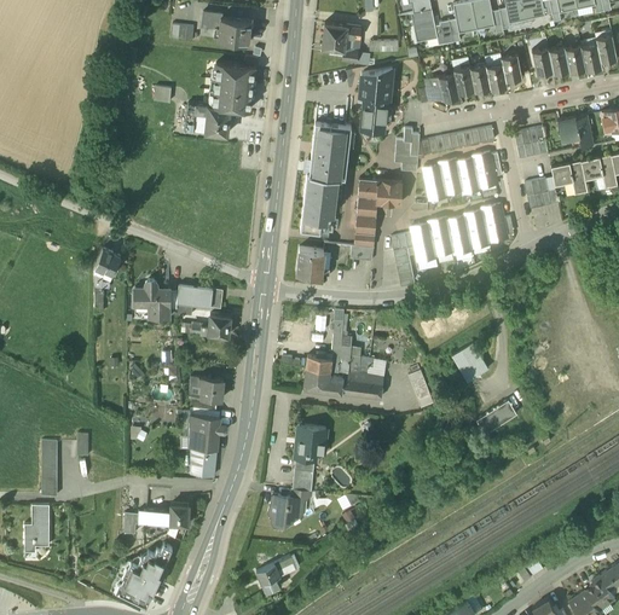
[(408,0),(411,13),(432,10),(429,0),(408,0)]
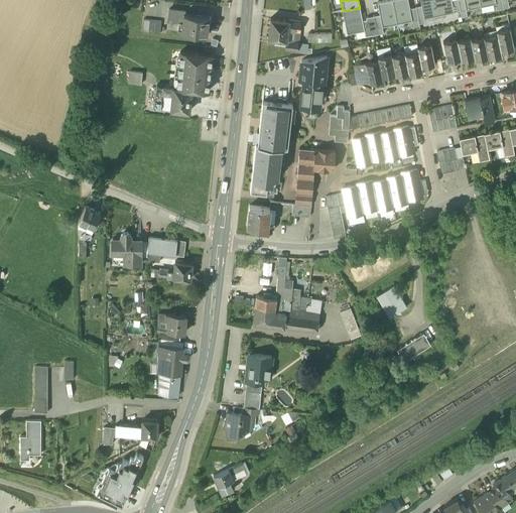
[(397,24),(412,22),(410,9),(407,0),(395,0),(393,1),(397,24)]
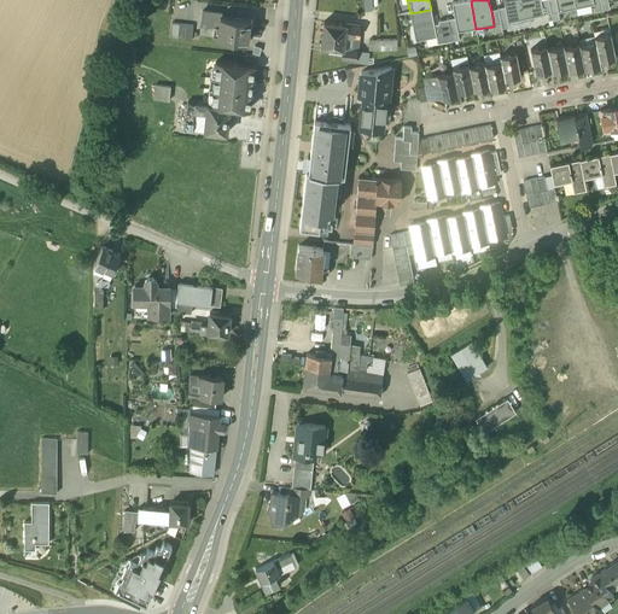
[(508,23),(543,16),(541,0),(540,0),(503,0),(505,7),(508,23)]
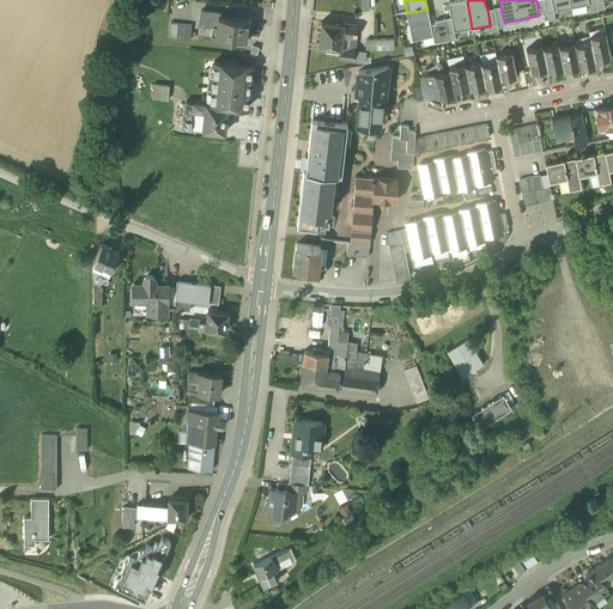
[(536,0),(539,16),(546,13),(544,0),(536,0)]
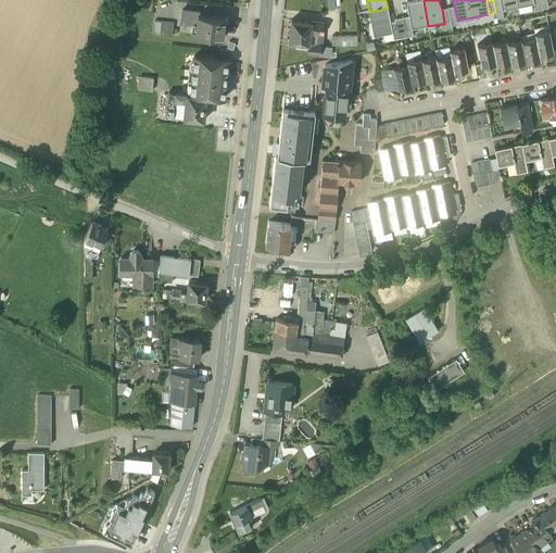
[(502,12),(500,0),(493,0),(495,12),(497,20),(504,19),(502,12)]
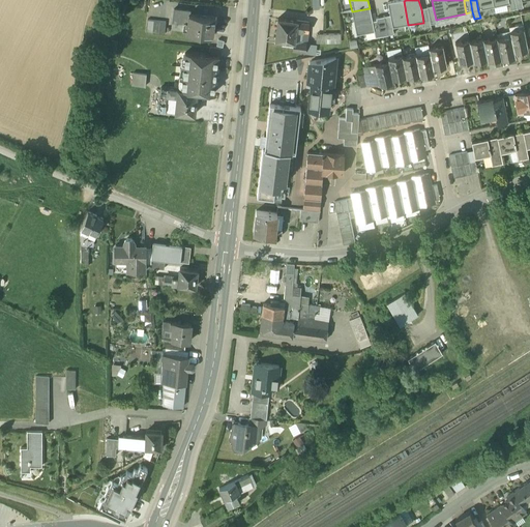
[(476,0),(478,11),(494,8),(492,0),(476,0)]
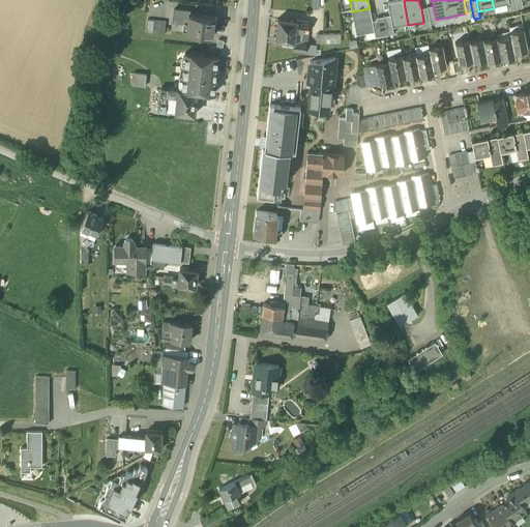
[(508,0),(509,5),(510,10),(517,9),(514,0),(508,0)]
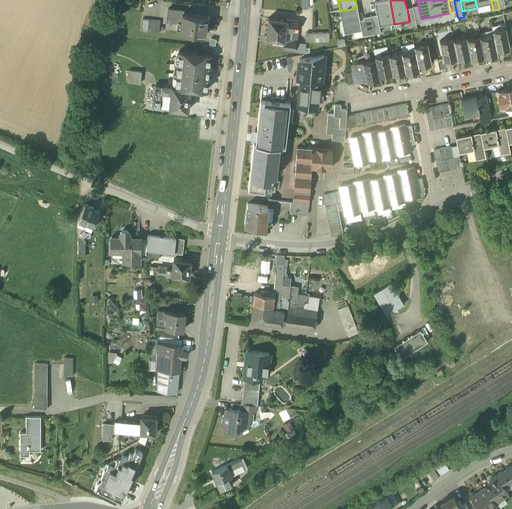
[(504,2),(503,0),(497,0),(499,9),(505,8),(504,2)]
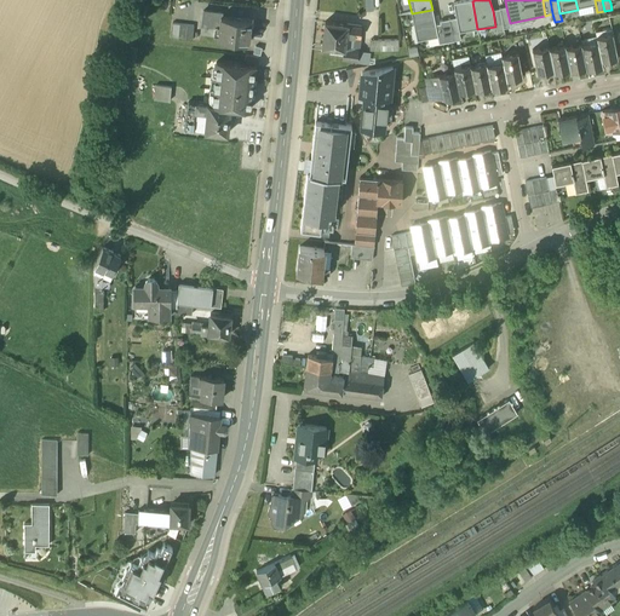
[(459,33),(477,29),(472,1),(453,5),(457,19),(459,33)]
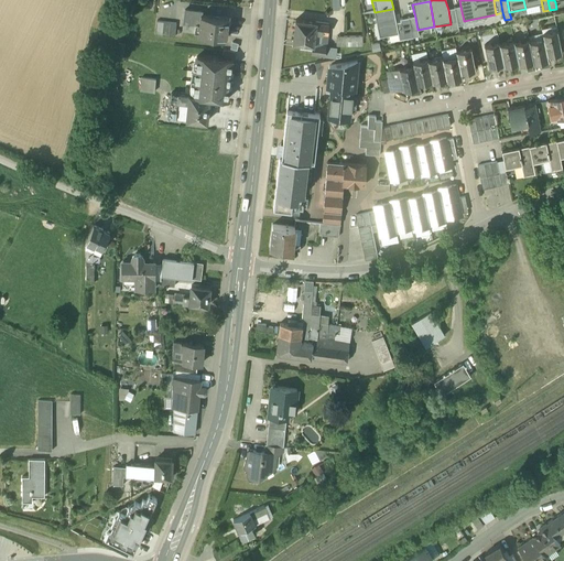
[(464,21),(461,7),(454,9),(455,9),(458,27),(465,25),(464,21)]
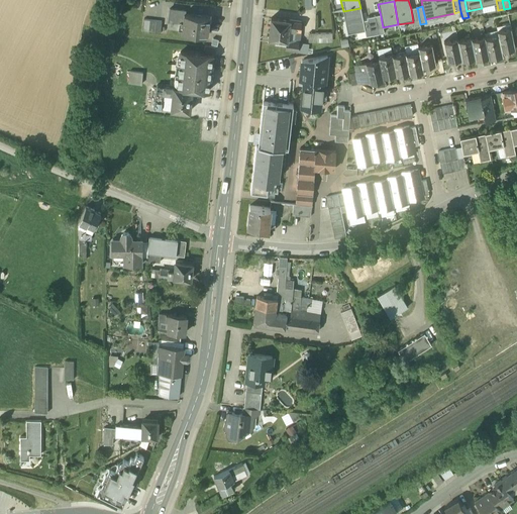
[(347,35),(365,31),(364,21),(360,8),(343,11),(347,35)]
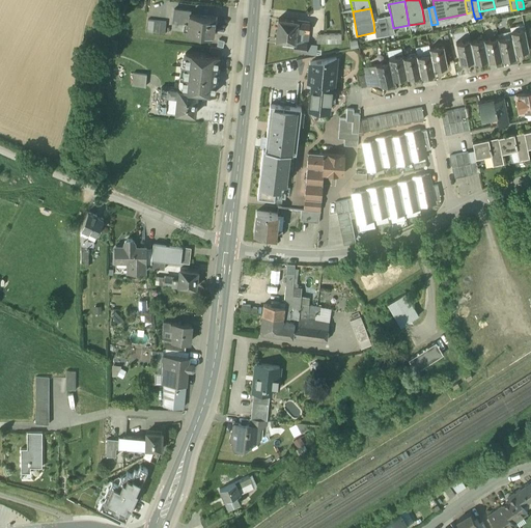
[(424,23),(425,28),(431,27),(431,25),(428,8),(422,10),(424,23)]
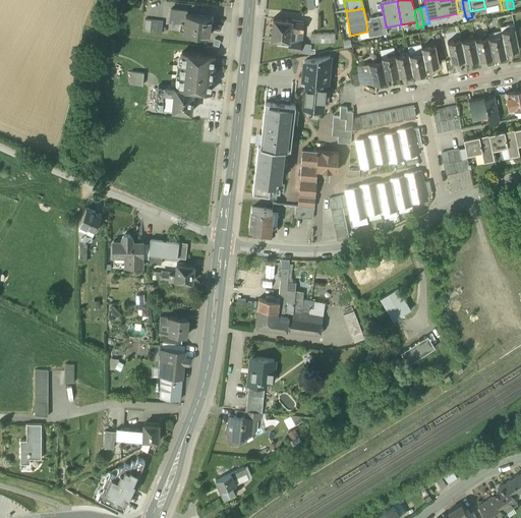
[(211,18),(186,15),(186,12),(171,10),(169,23),(184,24),(183,35),(209,37),(211,18)]
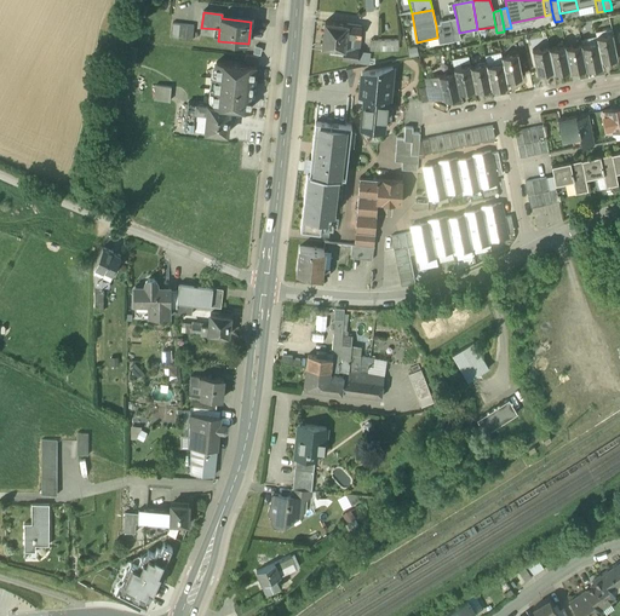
[(459,33),(457,19),(449,21),(453,42),(460,41),(459,33)]
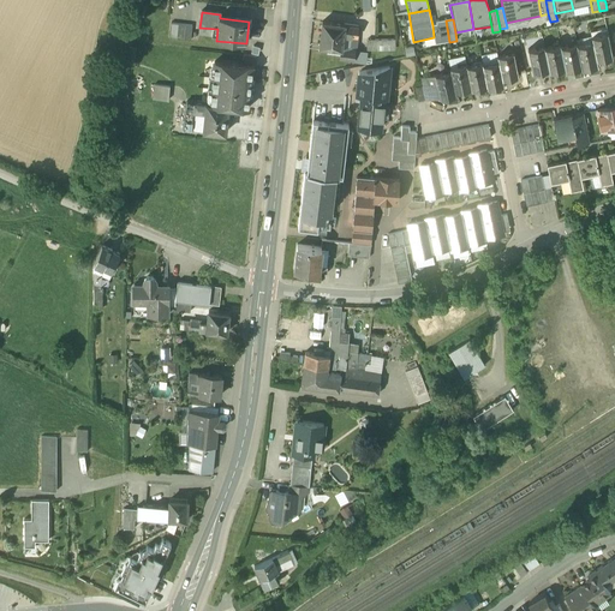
[(449,42),(446,21),(436,23),(437,24),(433,25),(436,45),(449,42)]
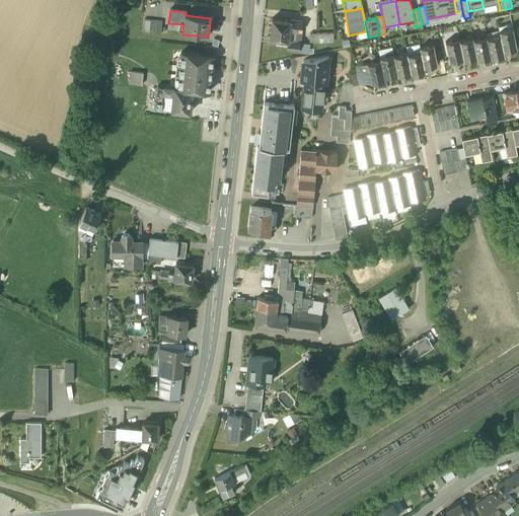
[(290,22),(272,19),(269,41),(287,43),(288,42),(289,30),(290,22)]
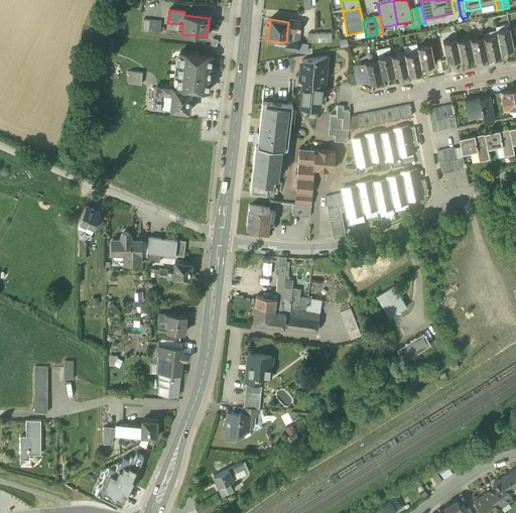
[(161,23),(143,21),(142,33),(160,35),(161,23)]
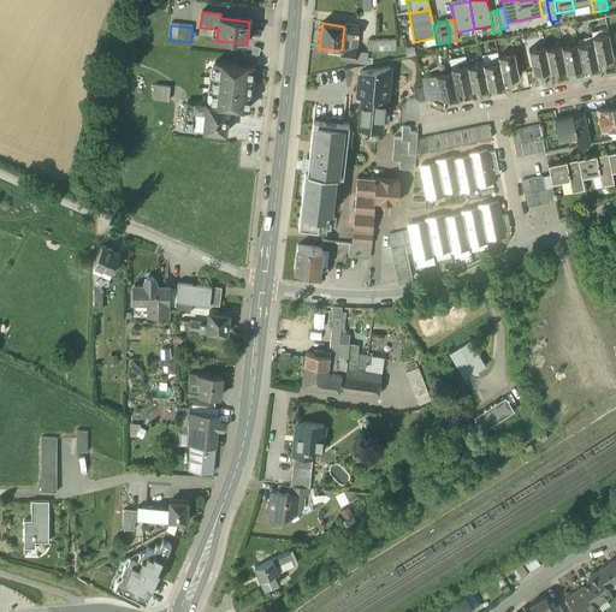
[(353,28),(344,27),(343,36),(351,37),(353,28)]
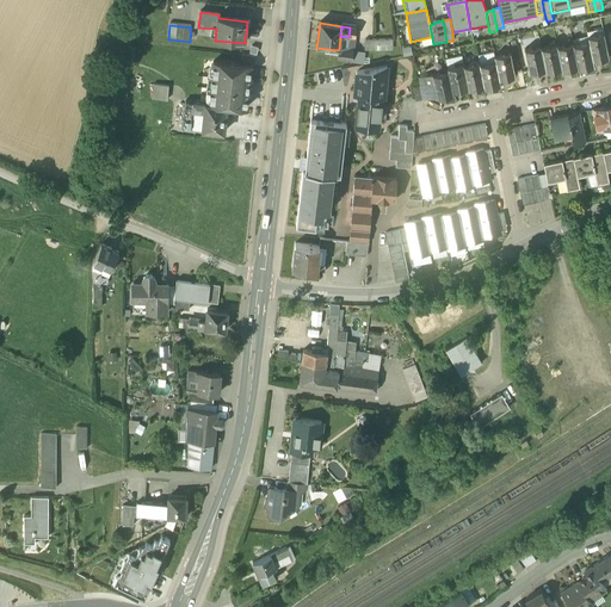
[(605,35),(590,38),(590,43),(593,60),(610,57),(605,35)]
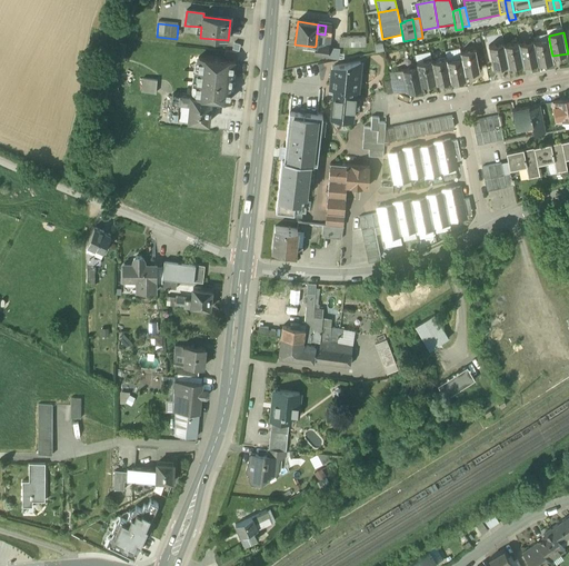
[(363,38),(339,39),(339,48),(363,48),(363,38)]
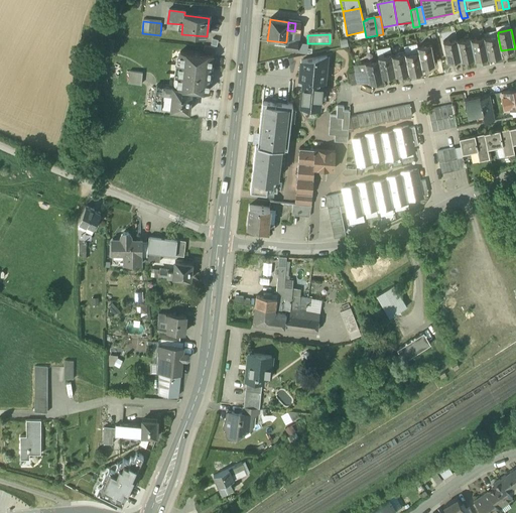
[(498,36),(485,39),(488,56),(489,58),(502,55),(501,50),(498,36)]
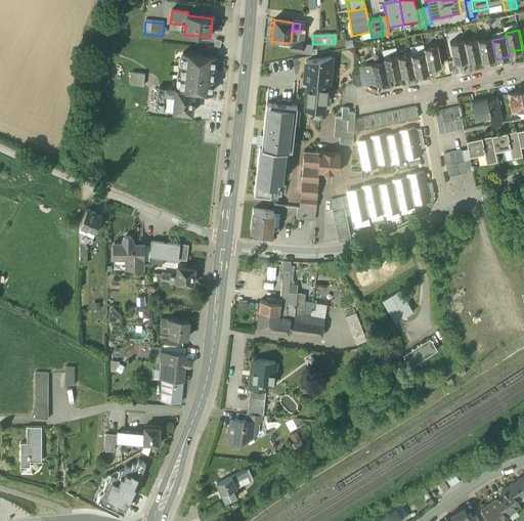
[(491,39),(478,42),(481,59),(482,60),(495,57),(492,40),(491,39)]
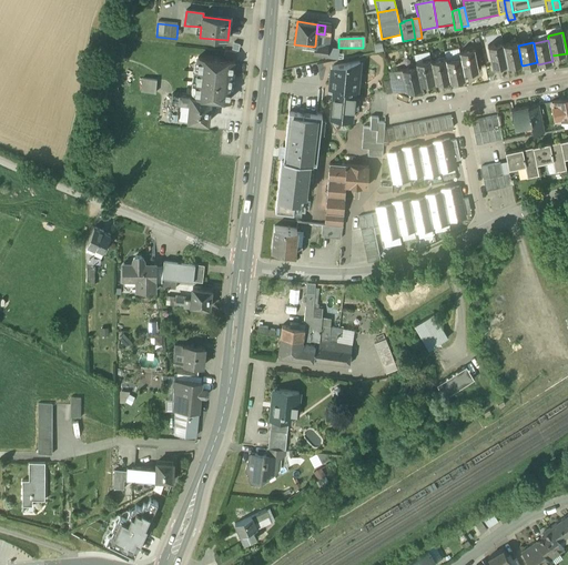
[(518,43),(503,46),(507,66),(507,67),(521,64),(518,46),(518,43)]
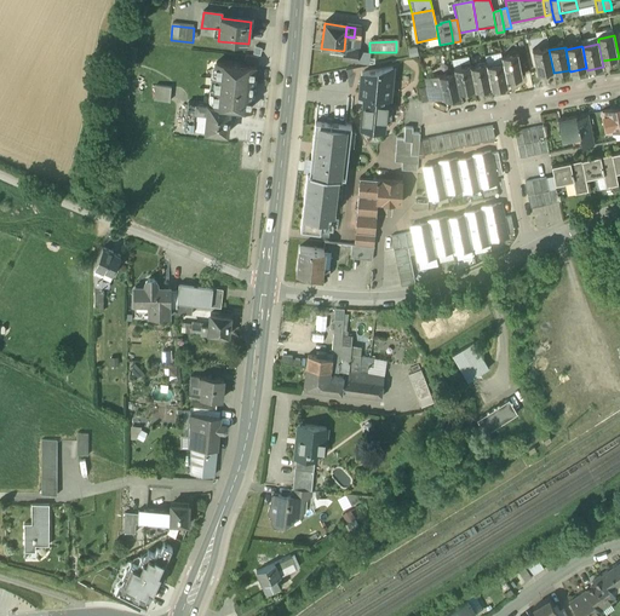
[(549,49),(532,52),(537,74),(554,72),(549,50),(549,49)]
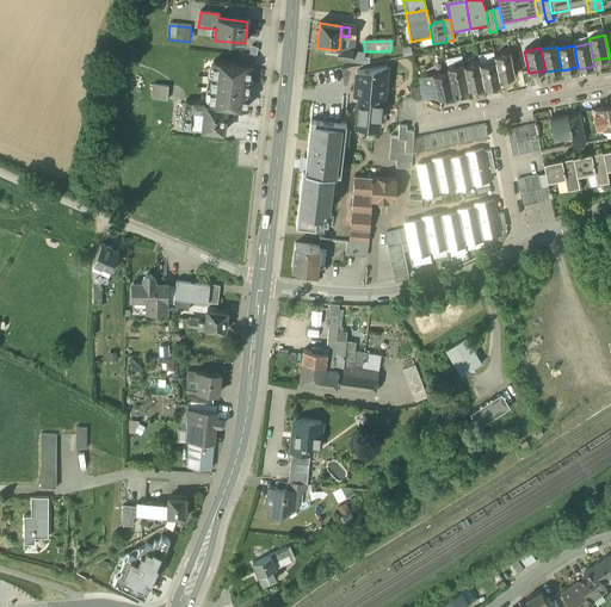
[(133,51),(122,49),(118,68),(129,70),(133,51)]
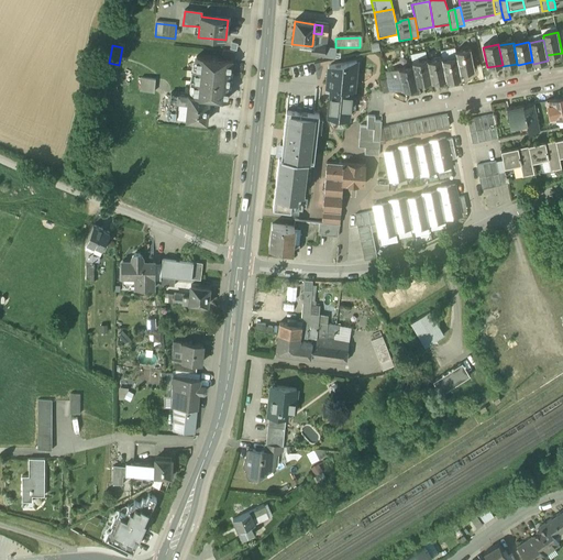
[(324,47),(312,45),(311,46),(310,54),(323,56),(324,47)]
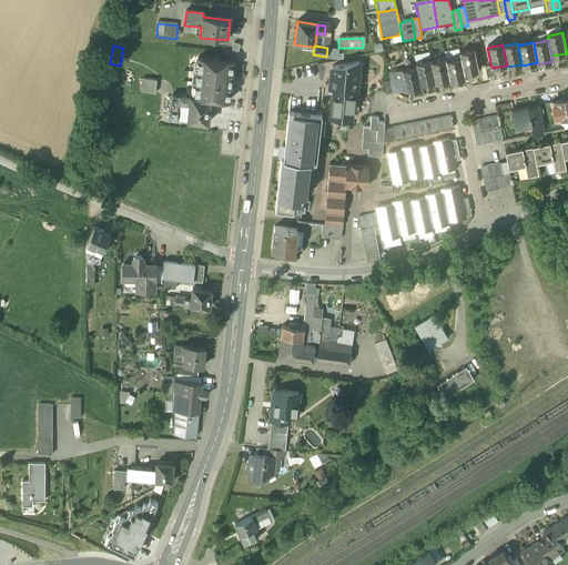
[(474,50),(458,53),(459,59),(463,74),(478,71),(474,50)]
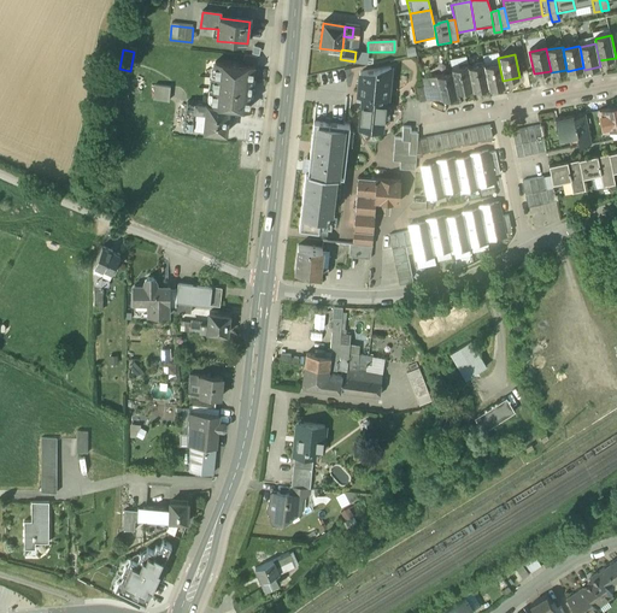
[(499,64),(483,68),(488,88),(488,89),(504,87),(503,81),(499,64)]
